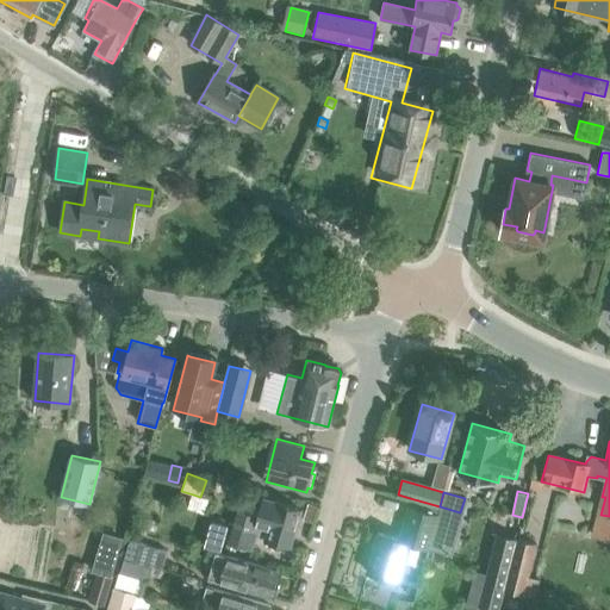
[(238,511),(228,546),(251,553),(259,529),(267,531),(265,540),(290,547),(300,510),(262,498),(257,517),(238,511)]
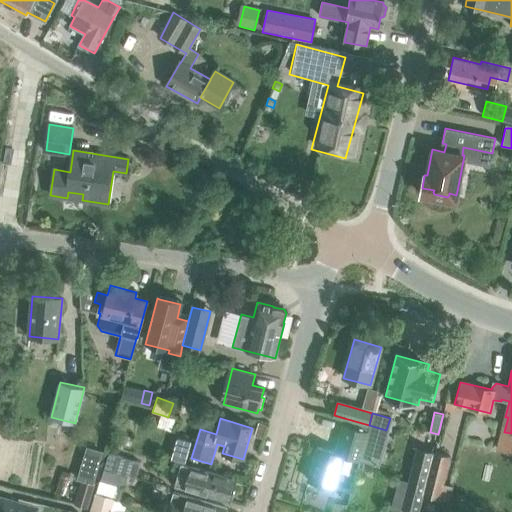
[(308,480),(335,488),(343,459),(360,463),(368,433),(343,426),(336,453),(317,448),(308,480)]
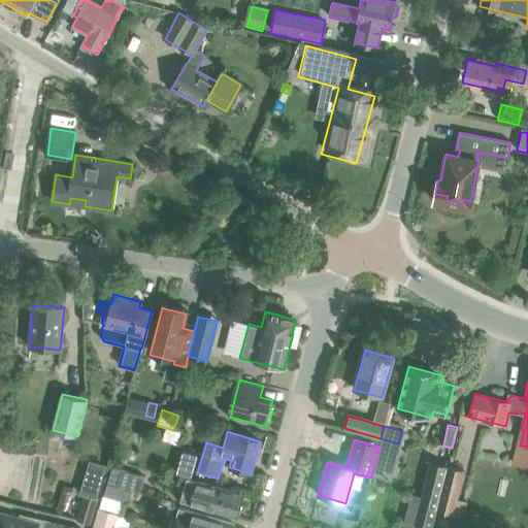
[(394,449),(382,446),(372,476),(386,480),(394,449)]
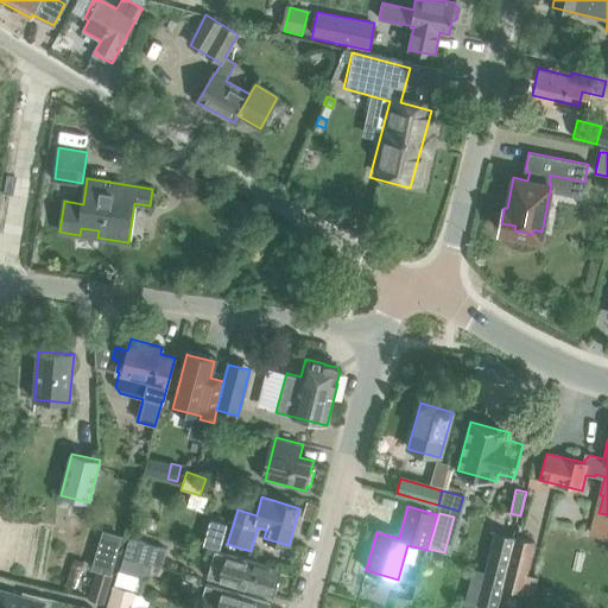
[(228,525),(211,520),(203,546),(216,550),(220,551),(228,525)]
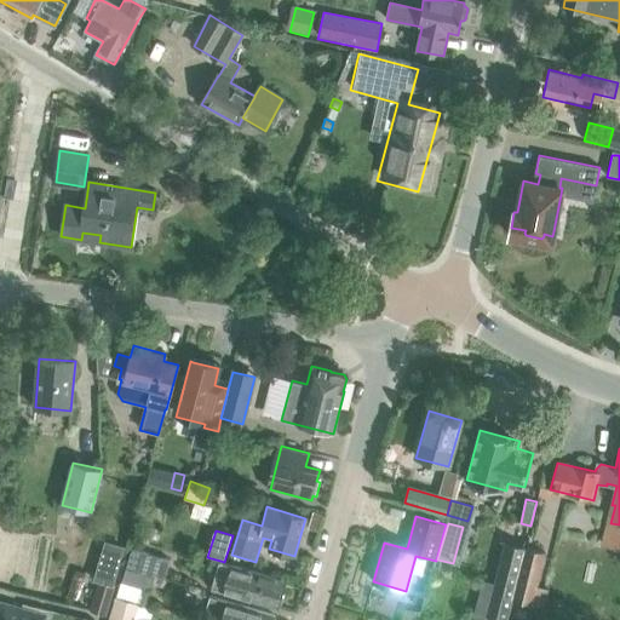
[(103,540),(93,577),(98,578),(113,583),(124,546),(103,540)]
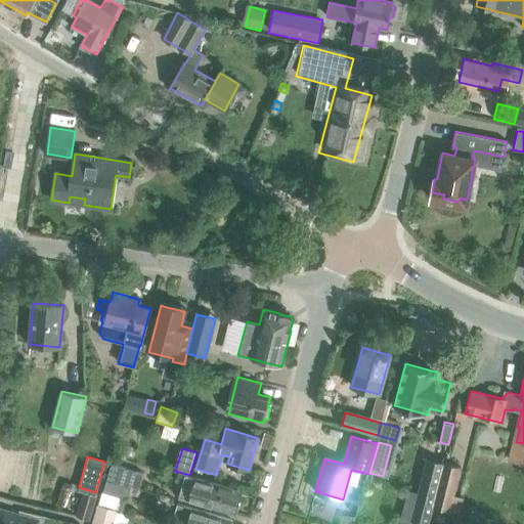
[(429,523),(434,507),(444,464),(426,460),(411,521),(423,523),(429,523)]
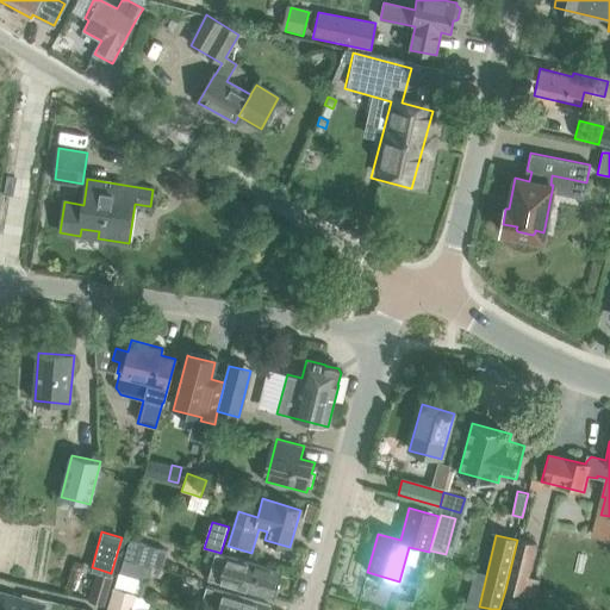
[(129,540),(123,558),(161,570),(166,551),(129,540)]
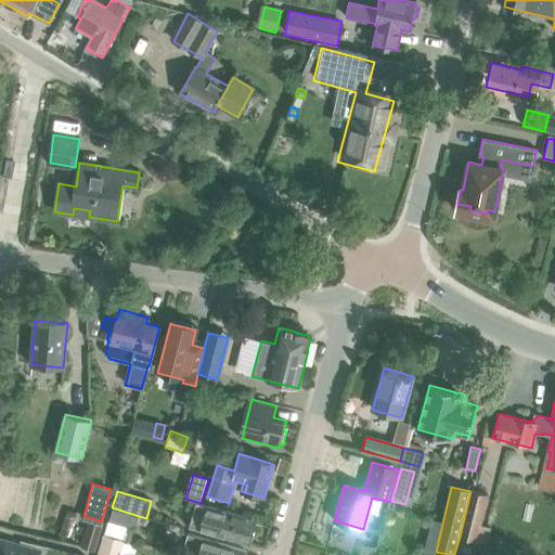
[(487,495),(470,491),(460,537),(476,541),(487,495)]
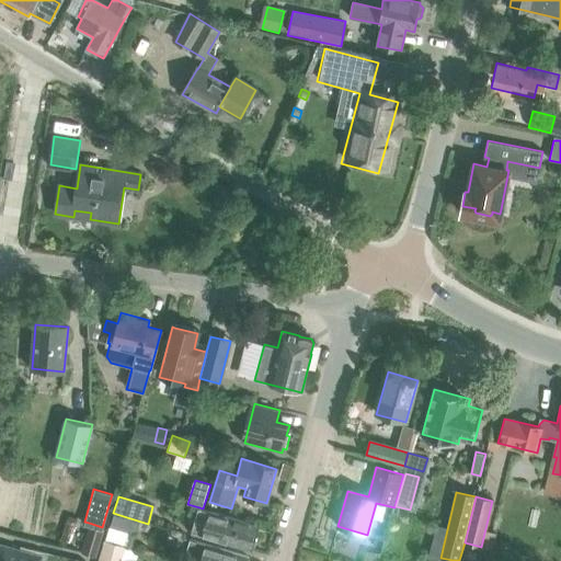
[(197,516),(199,510),(199,507),(192,505),(190,514),(197,516)]
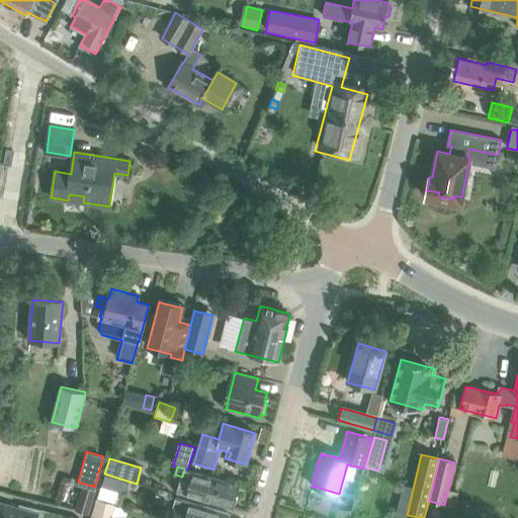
[(236,495),(238,486),(184,470),(178,492),(232,507),(233,505),(235,504),(237,497),(236,495)]
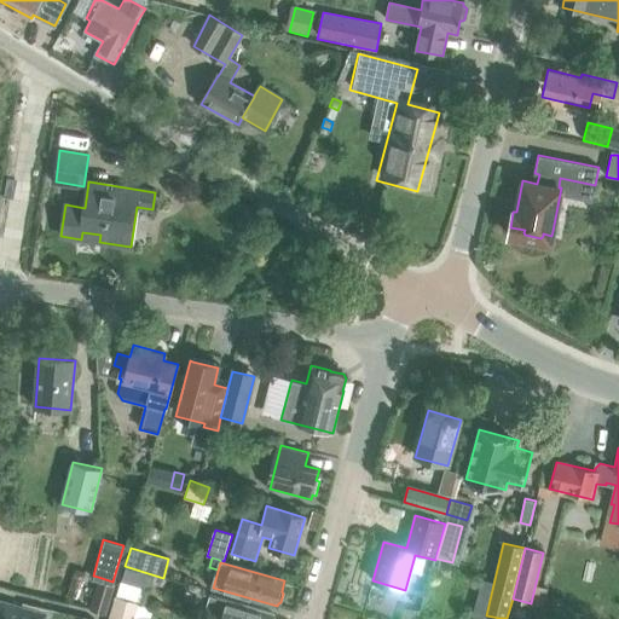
[(163,578),(125,566),(116,597),(152,608),(155,597),(148,595),(152,576),(163,579),(163,578)]
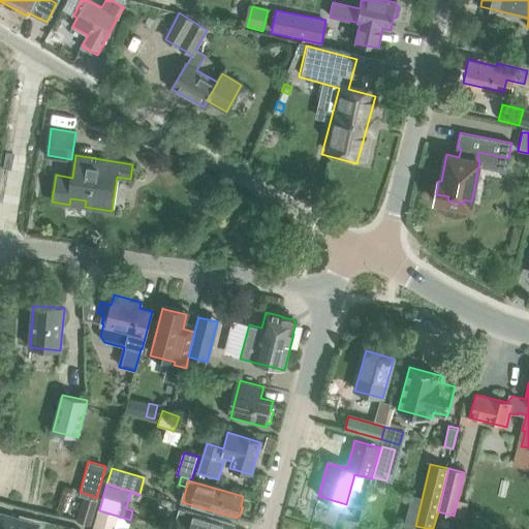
[(90,526),(98,497),(96,497),(84,493),(75,522),(90,526)]
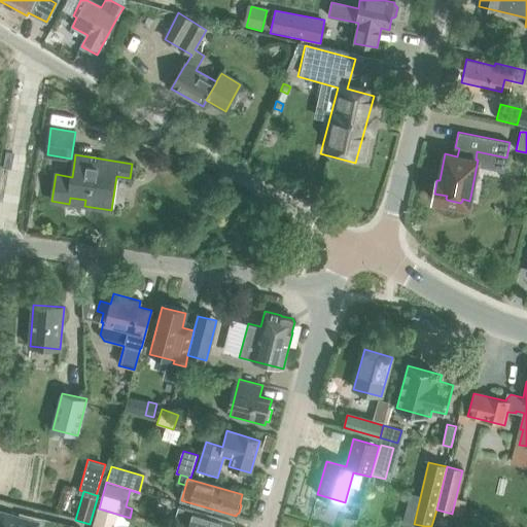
[(175,518),(179,519),(176,526),(232,526),(234,524),(187,511),(178,507),(175,518)]
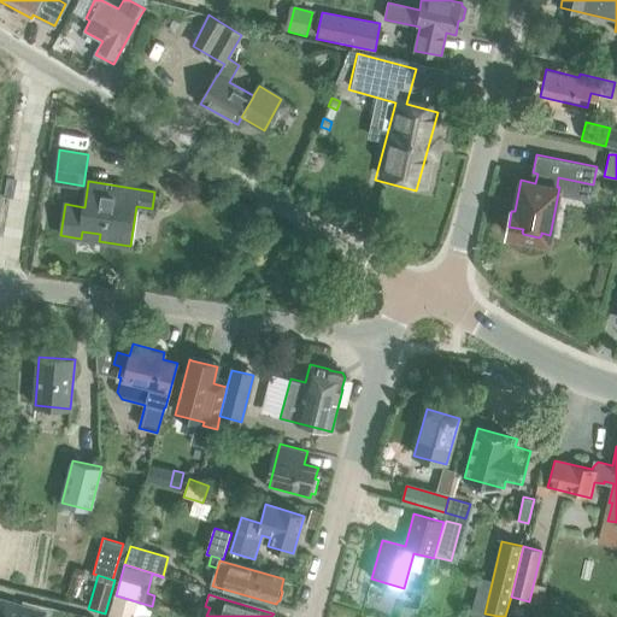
[(130,616),(133,616),(137,605),(112,598),(106,616),(118,616),(119,613),(130,616)]
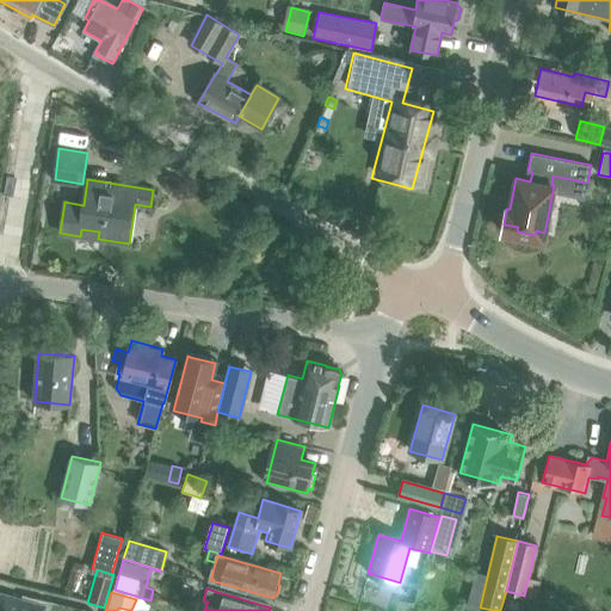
[(0,610),(42,610),(44,606),(5,596),(0,610),(0,609),(0,610)]
